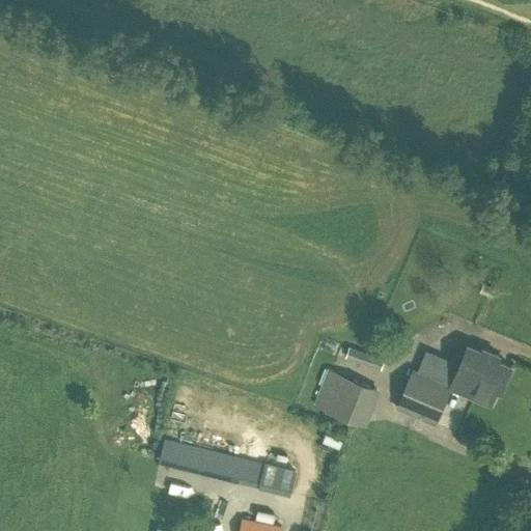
[(491,404),(498,389),(502,391),(512,366),(498,360),(500,355),(483,348),(482,351),(468,344),(460,363),(450,358),(441,381),(413,368),(396,409),(436,426),(452,388),(491,404)]
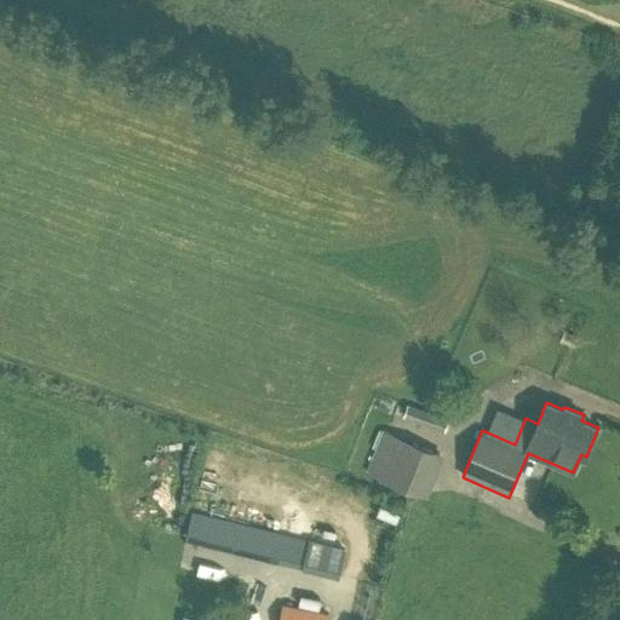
[(446,432),(449,418),(407,405),(402,418),(446,432)]
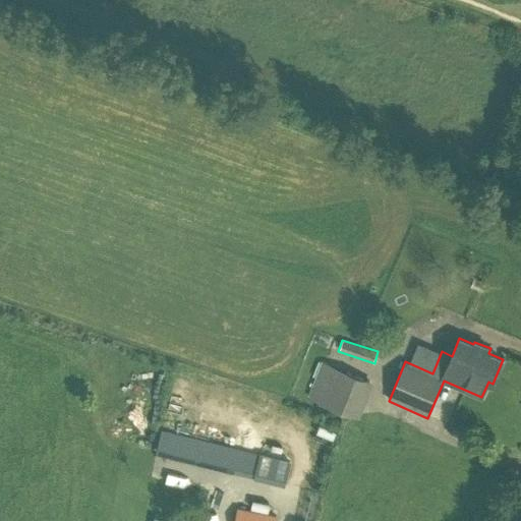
[(360,418),(374,382),(322,361),(307,397),(360,418)]
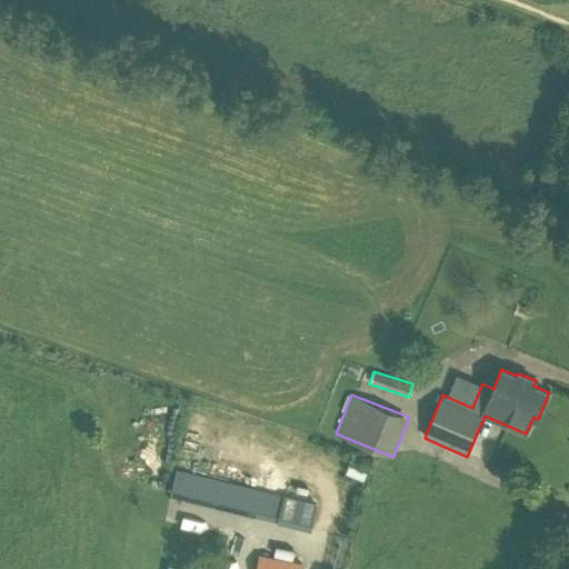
[(290,497),(177,469),(170,497),(283,523),(283,526),(311,532),(318,501),(290,495),(290,497)]
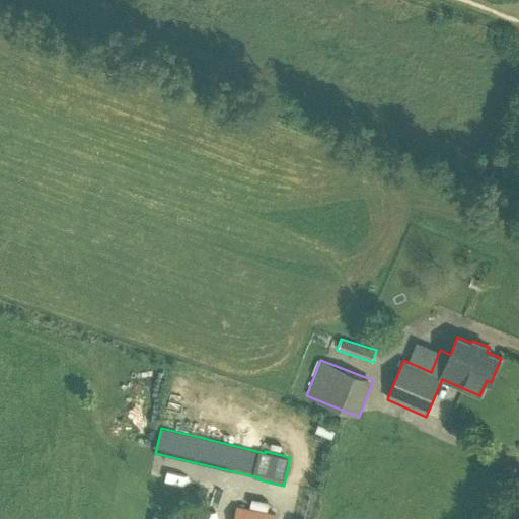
[(275,518),(276,514),(235,506),(231,518),(275,518)]
